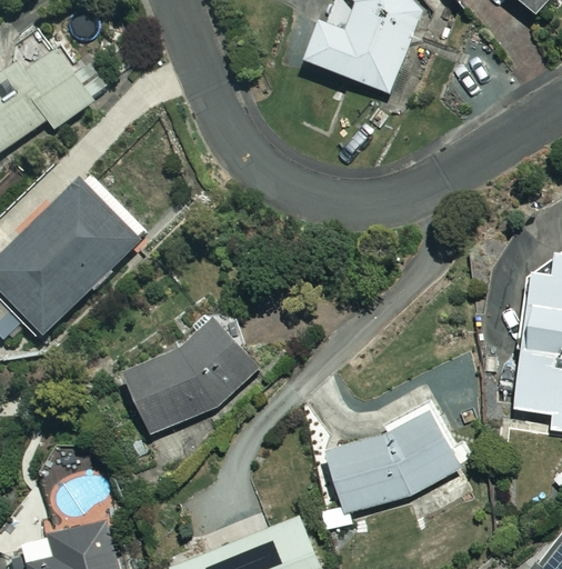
[(419,12),(408,0),(344,0),(352,9),(341,37),(313,26),(299,65),(385,99),(419,12)]
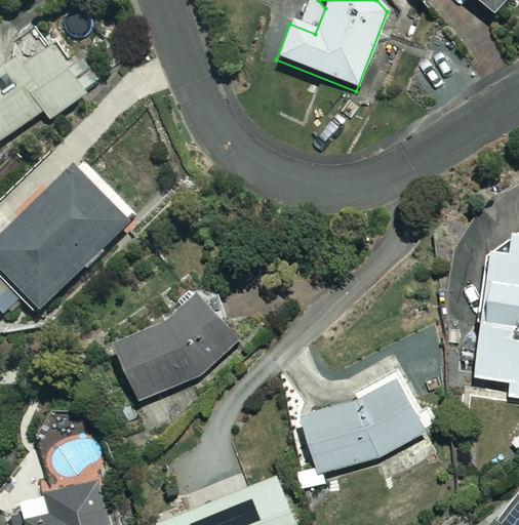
[(506,0),(467,0),(491,19),(506,0)]
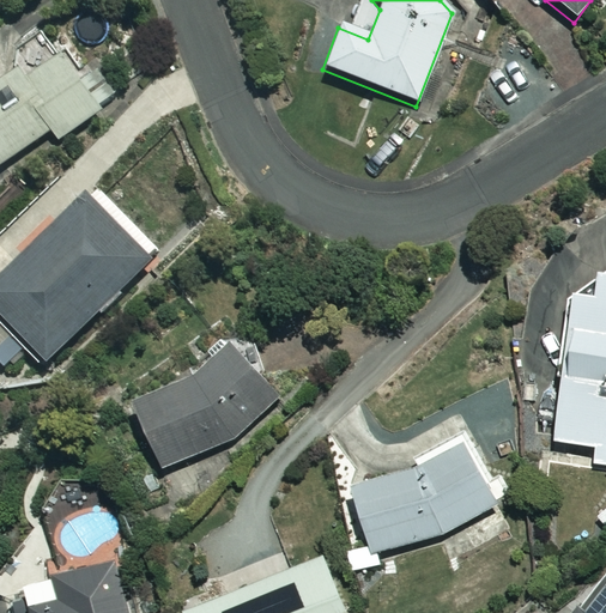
[(35,70),(29,60),(0,78),(0,162),(49,129),(56,139),(117,98),(94,62),(77,73),(62,50),(35,70)]
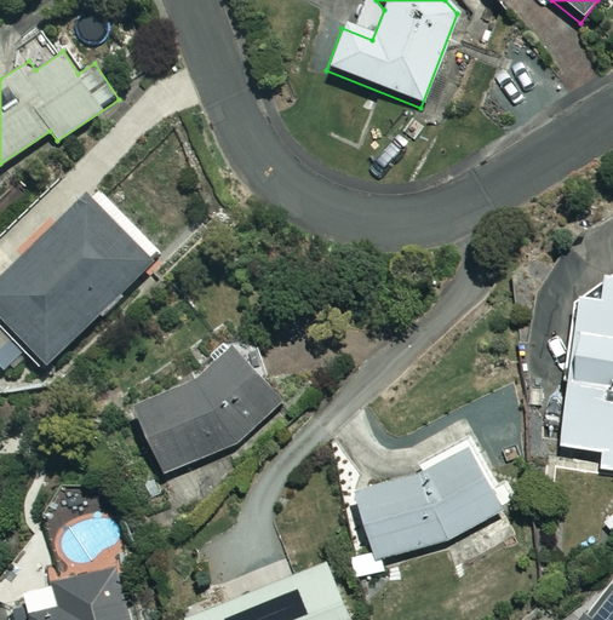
[(154,262),(91,195),(0,280),(0,373),(22,351),(40,371),(154,262)]
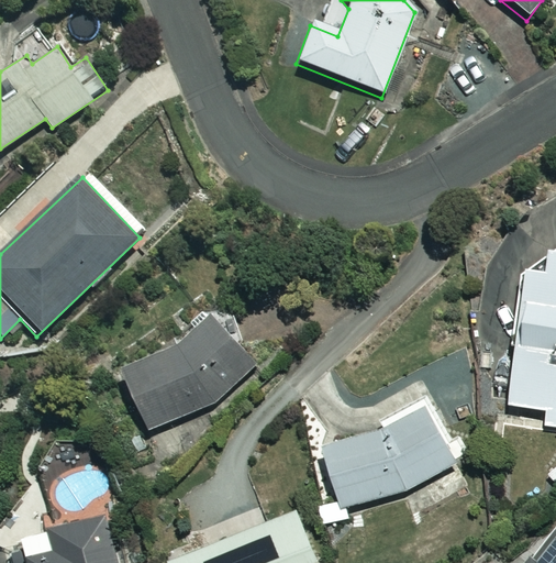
[(555,433),(555,432),(555,252),(551,252),(525,269),(508,410),(544,415),(542,432),(555,433)]
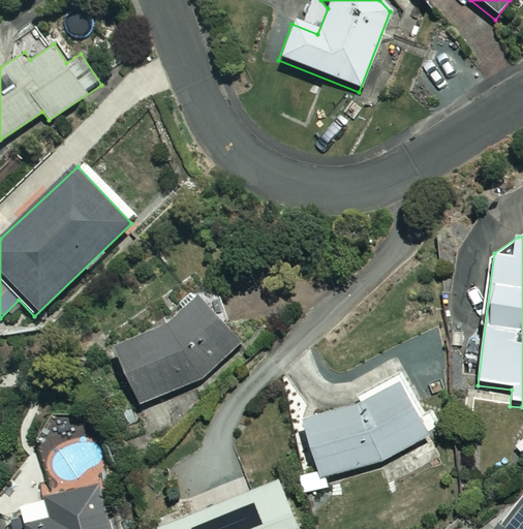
[(238,353),(213,300),(114,346),(142,404),(202,376),(200,371),(238,353)]
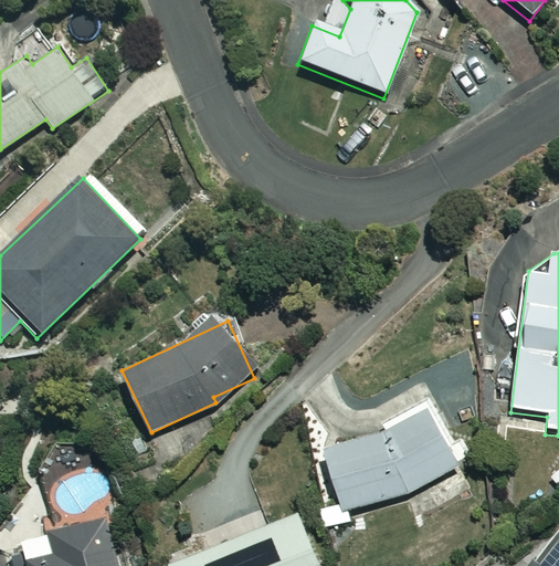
[(323,450),(340,502),(315,511),(323,532),(354,521),(348,507),(454,472),(432,407),(378,425),(380,430),(323,450)]
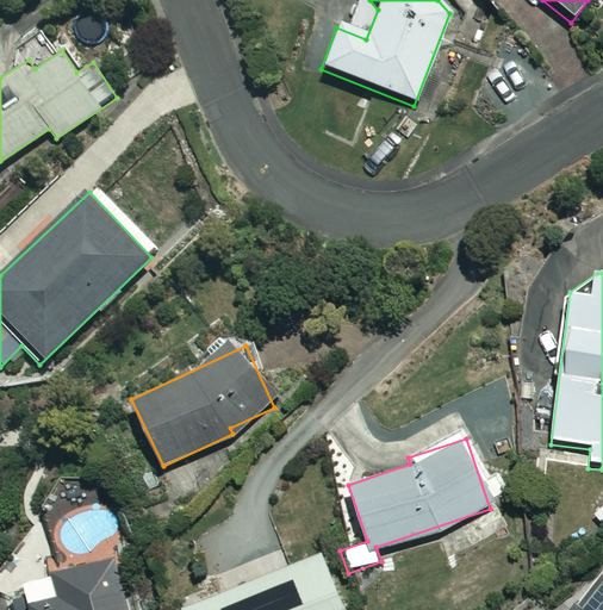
[(340,609),(319,554),(185,607),(186,609),(340,609)]
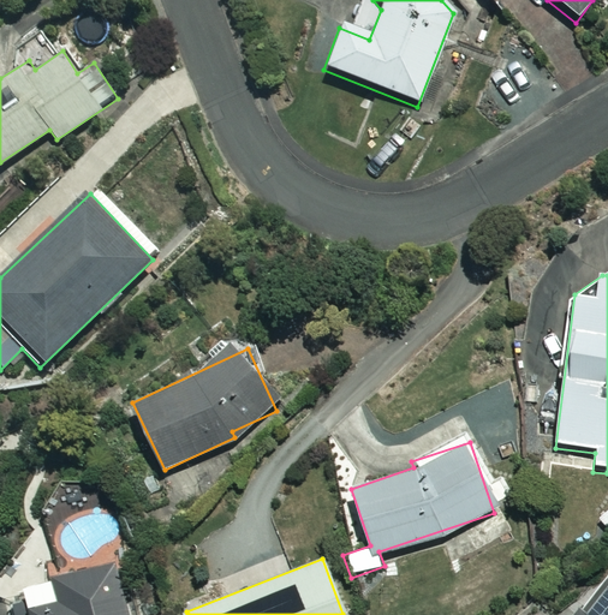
[(126,614),(113,562),(25,585),(33,614),(126,614)]
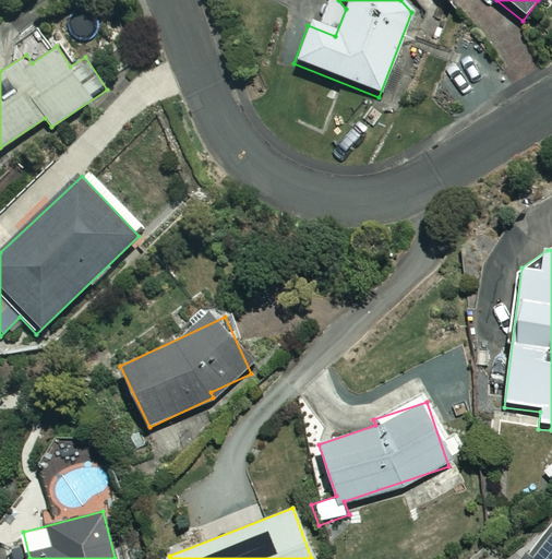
[(551,558),(551,527),(523,558),(551,558)]
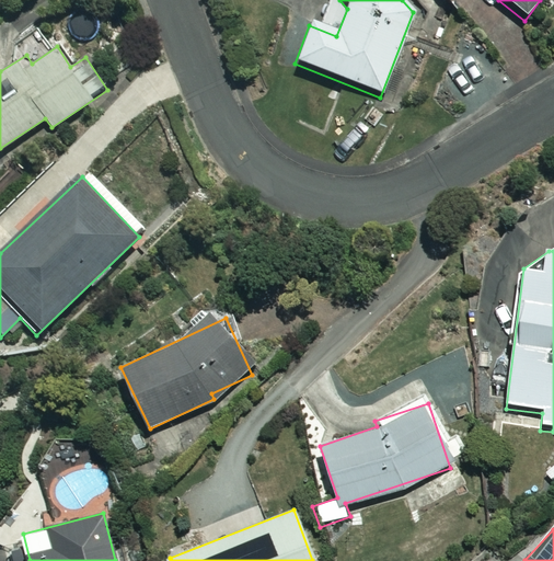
All buildings are outlined.
